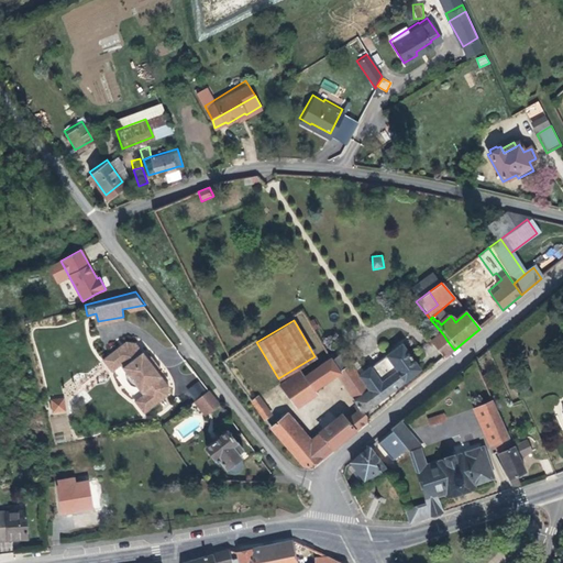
[(433,342),(438,348),(446,340),(443,334),(433,342)]
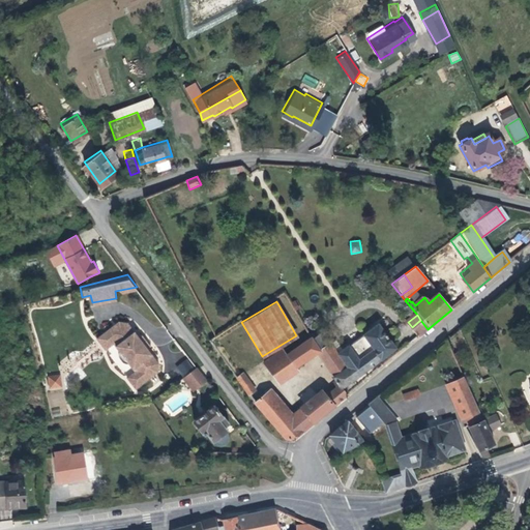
[(428,329),(420,320),(412,327),(419,336),(428,329)]
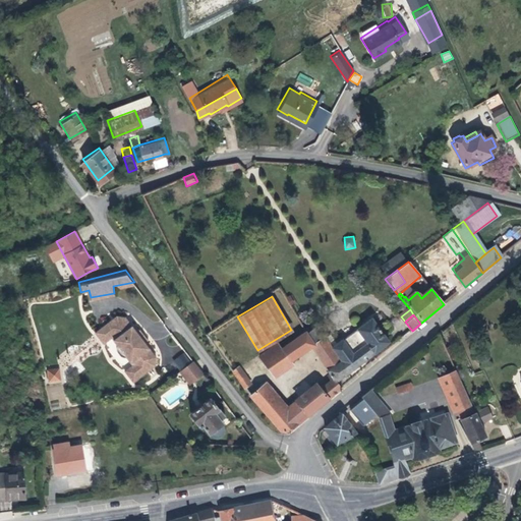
[(108,339),(110,341),(114,346),(113,348),(114,352),(121,361),(124,362),(127,362),(133,369),(126,375),(132,383),(154,364),(154,356),(136,336),(121,316),(112,316),(98,329),(107,340),(108,339)]
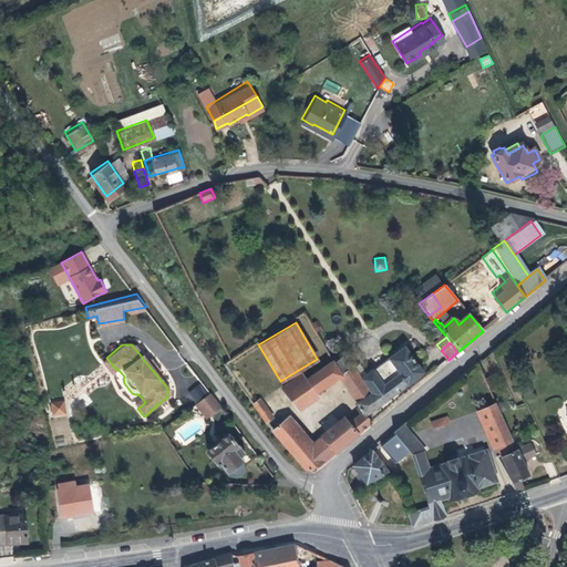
[(350,354),(334,364),(342,377),(354,369),(368,390),(364,392),(364,394),(359,399),(360,401),(357,403),(364,413),(367,415),(424,373),(405,347),(368,375),(360,364),(358,366),(350,354)]
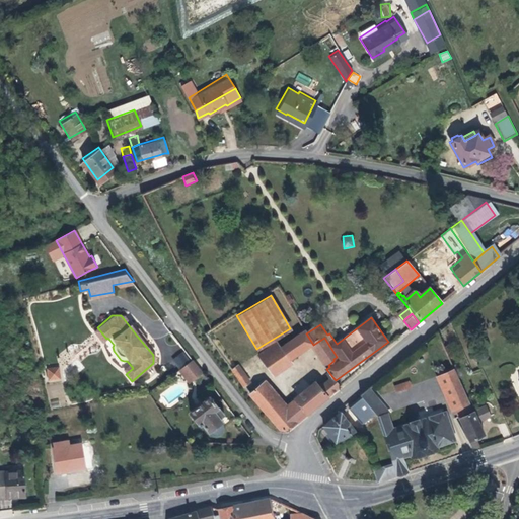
[(100,344),(103,341),(106,339),(97,327),(91,332),(98,342),(100,344)]
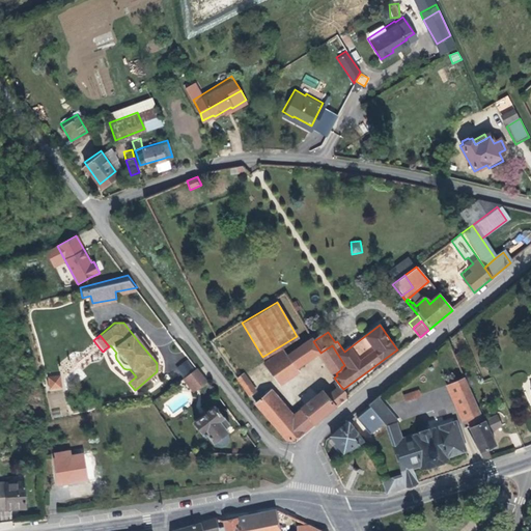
[(147,346),(142,341),(138,336),(136,338),(139,342),(144,348),(147,346)]
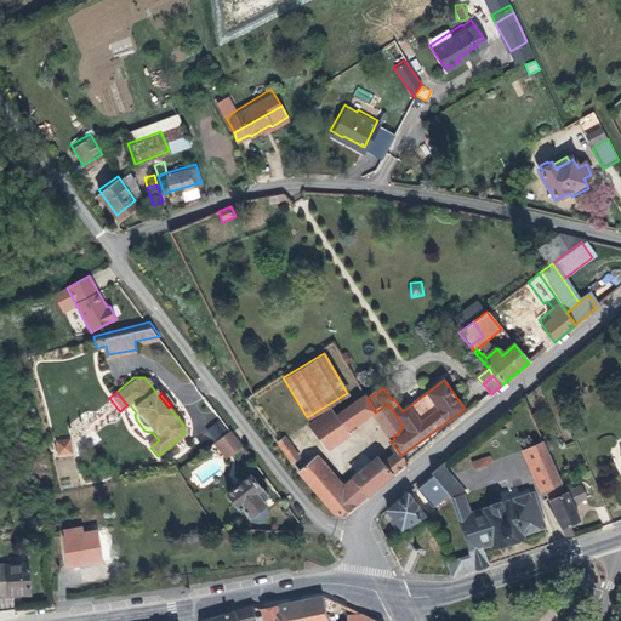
[(375,412),(366,399),(365,397),(336,415),(347,432),(372,415),(375,412)]
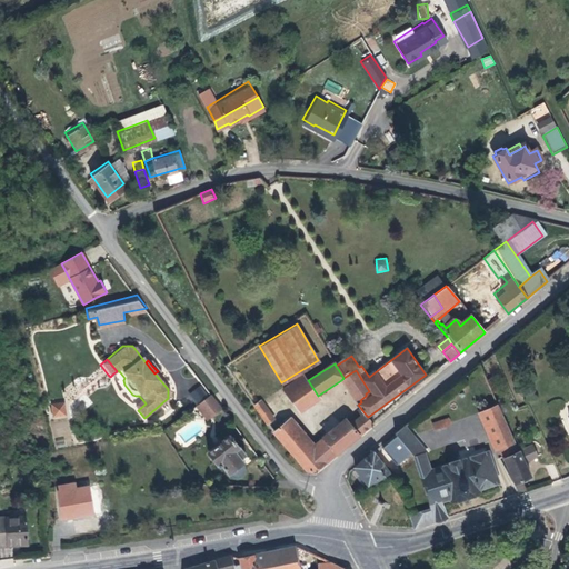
[(341,380),(355,401),(358,405),(361,402),(360,400),(366,396),(366,393),(369,391),(356,370),(343,378),(341,380)]
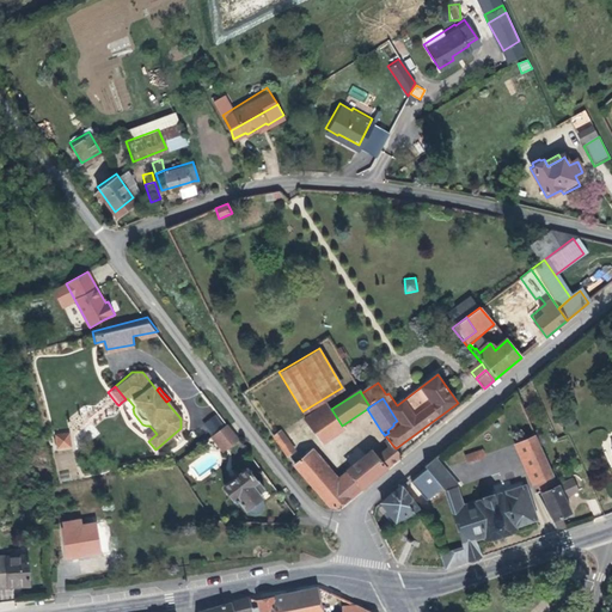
[(342,426),(331,409),(328,404),(307,417),(325,445),(346,432),(342,426)]
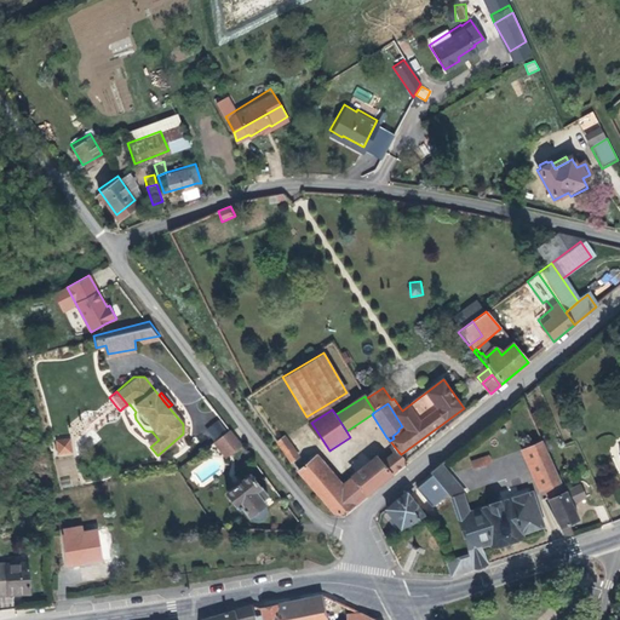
[(225,453),(239,441),(228,425),(213,437),(225,453)]
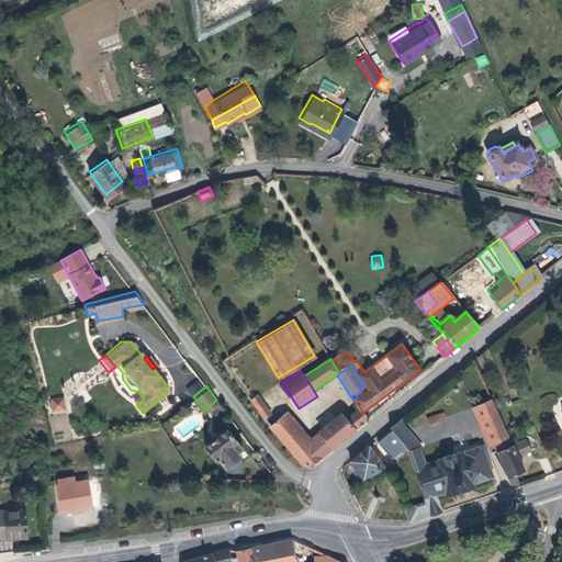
[(48,412),(60,409),(59,395),(46,397),(48,412)]
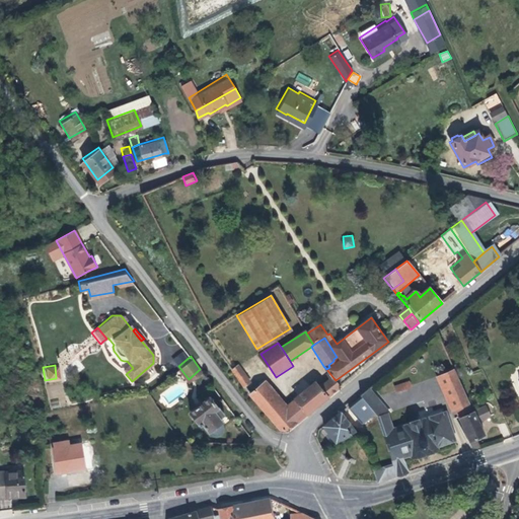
[(249,382),(238,367),(232,371),(243,386),(249,382)]
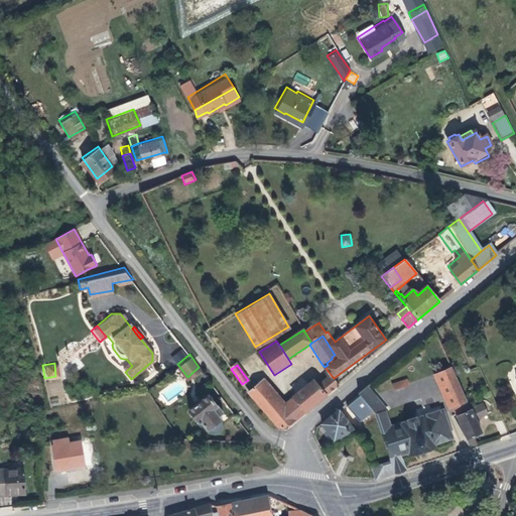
[(455,415),(468,407),(450,368),(434,375),(438,384),(450,408),(455,415)]
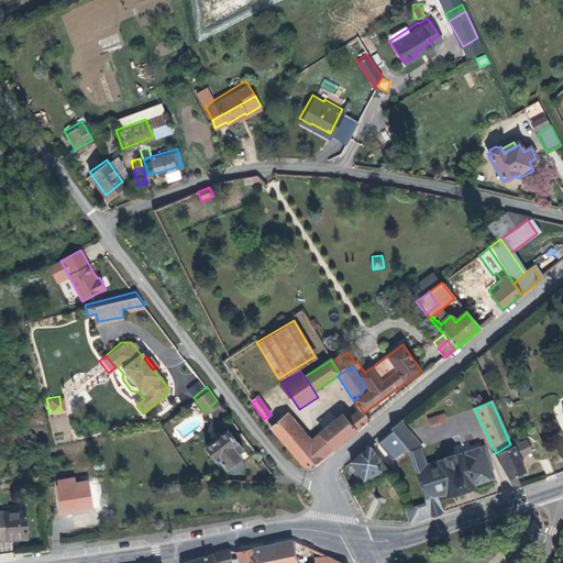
[(364,412),(362,410),(348,422),(342,416),(320,433),(333,450),(370,420),(364,412)]
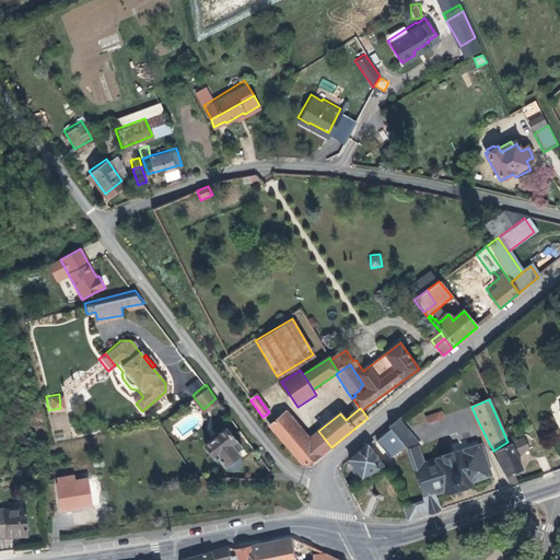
[(318,431),(311,438),(288,410),(283,415),(319,456),(331,447),(318,431)]
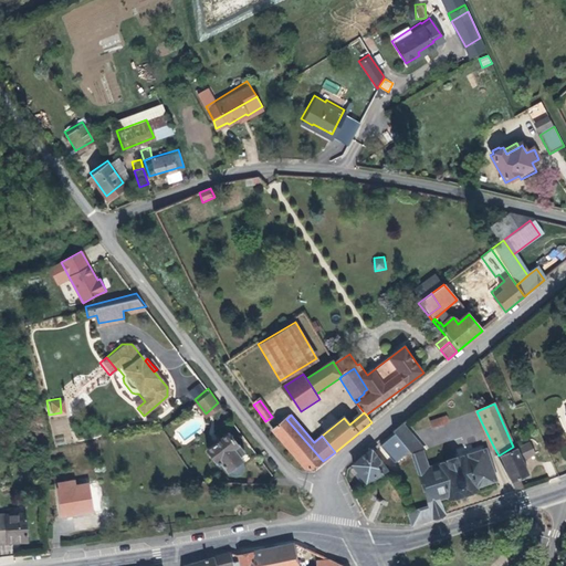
[(430,428),(446,422),(444,418),(429,422),(430,428)]
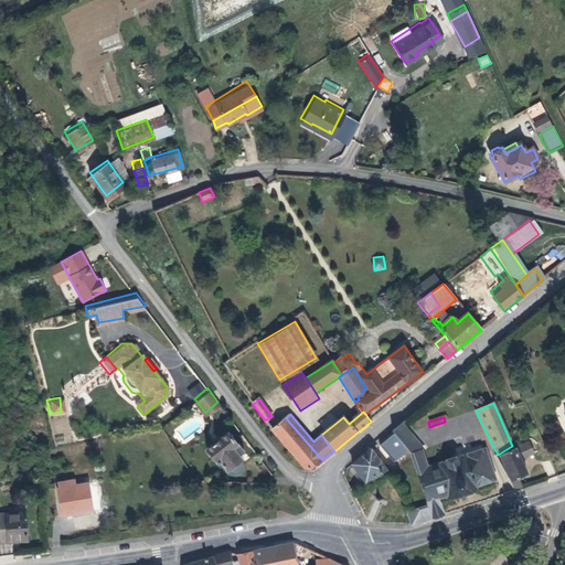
[(322,460),(286,418),(273,429),(305,468),(315,467),(322,460)]
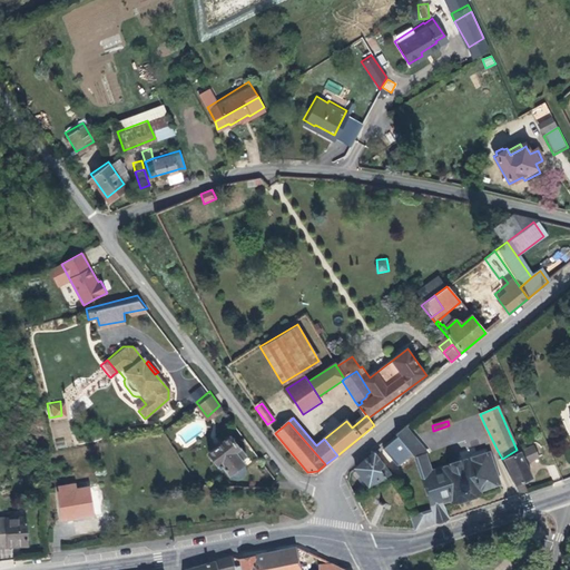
[(425,457),(429,455),(408,428),(396,436),(399,439),(413,455),(415,459),(415,460),(425,457)]
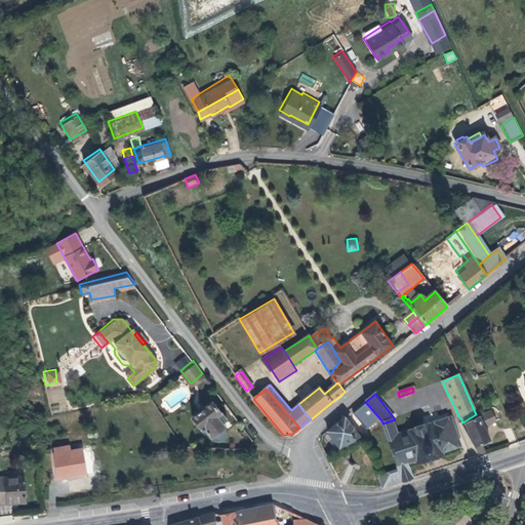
[(216,411),(208,401),(189,415),(199,430),(203,427),(209,435),(221,425),(219,420),(224,417),(218,411),(216,411)]
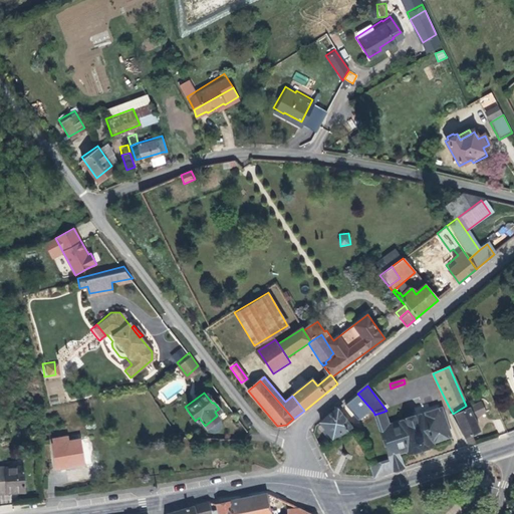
[(359,422),(372,411),(359,396),(346,406),(359,422)]
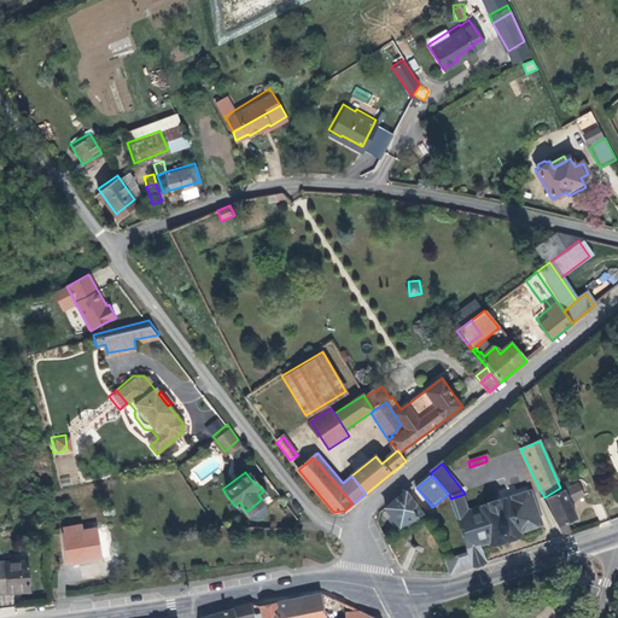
[(563,493),(567,503),(581,497),(576,487),(563,493)]
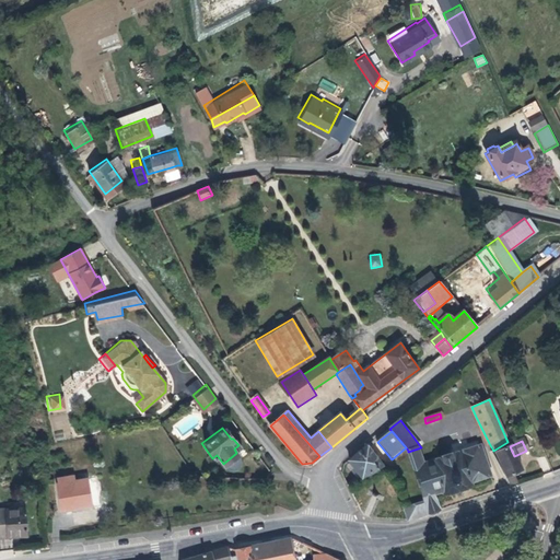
[(489,476),(479,445),(422,464),(418,448),(408,452),(426,504),(435,501),(433,496),(442,492),(442,496),(470,486),(469,482),(489,476)]
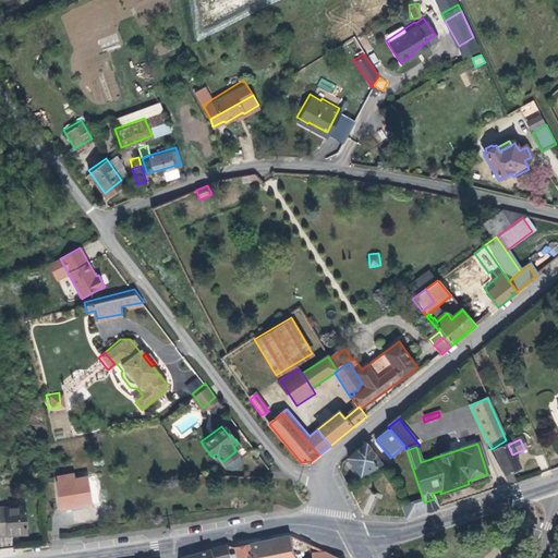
[(376,456),(368,445),(348,459),(361,477),(376,466),(372,460),(376,456)]
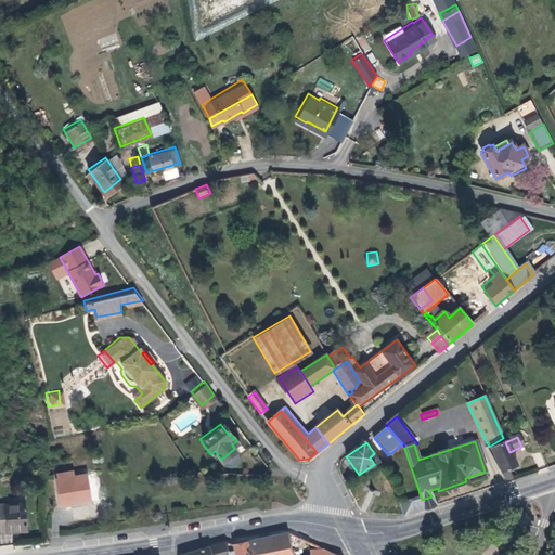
[(516,466),(510,452),(505,442),(490,449),(501,473),(506,470),(516,466)]
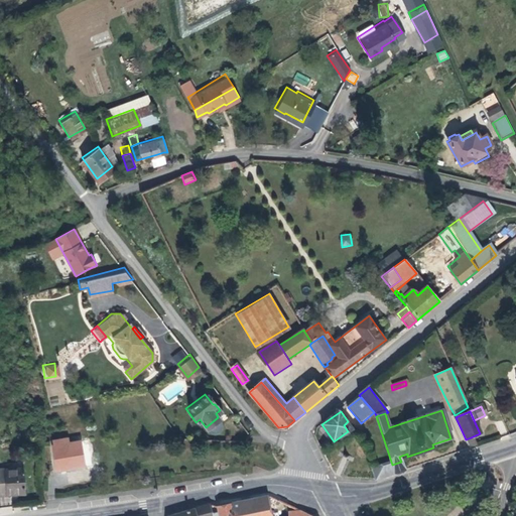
[(78,440),(57,444),(56,437),(50,438),(50,444),(48,445),(53,471),(82,467),(78,440)]
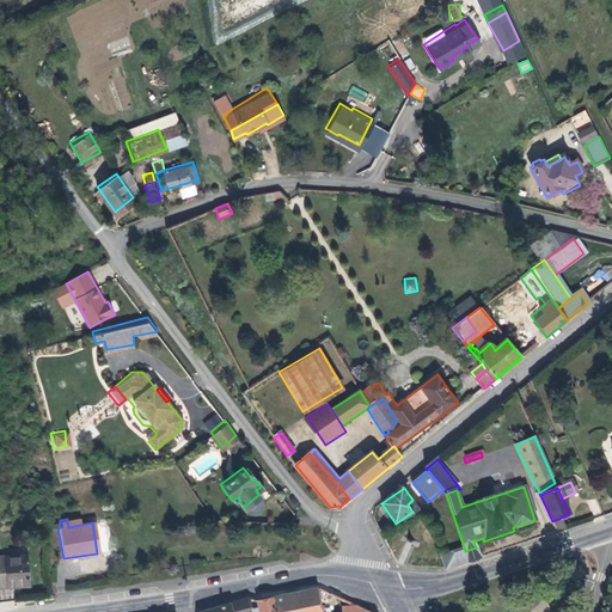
[(564,531),(558,519),(552,521),(550,522),(556,533),(564,531)]
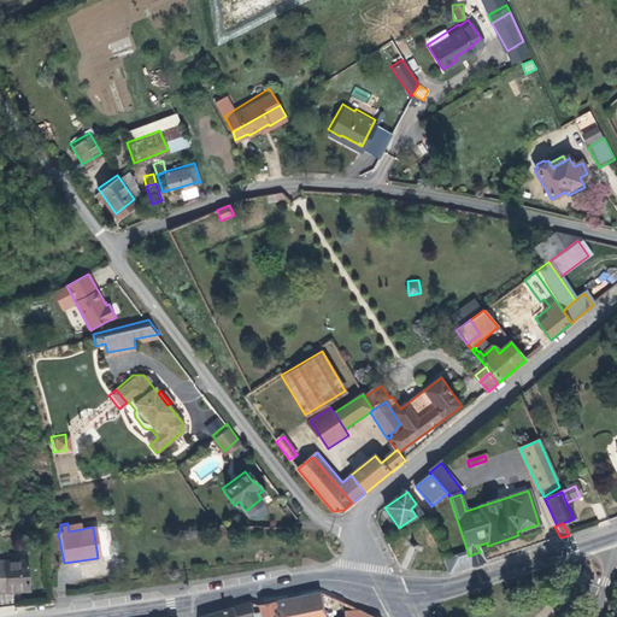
[(23,563),(0,562),(0,593),(23,594),(23,563)]
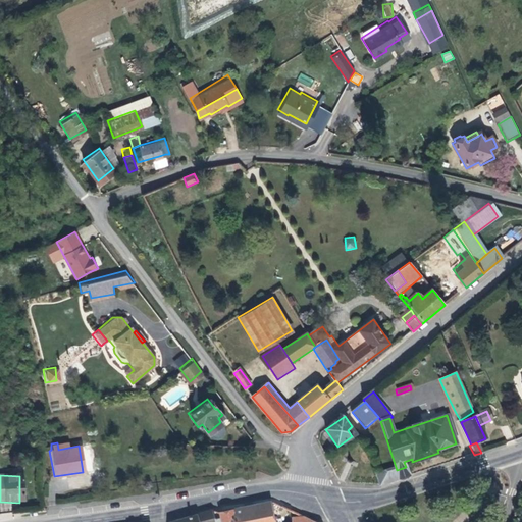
[(274,521),(270,504),(233,510),(221,513),(222,521),(274,521)]
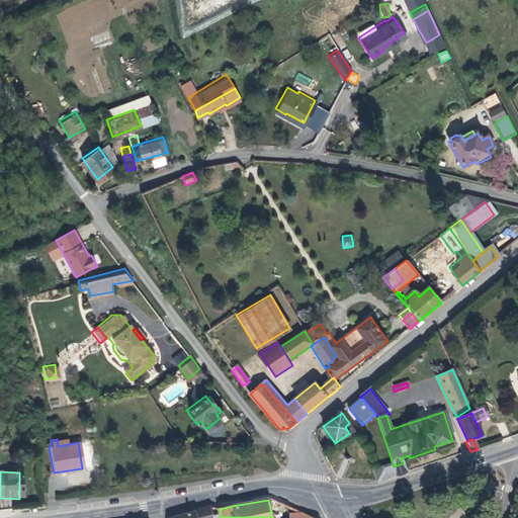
[(213,517),(210,506),(195,511),(196,517),(213,517)]
